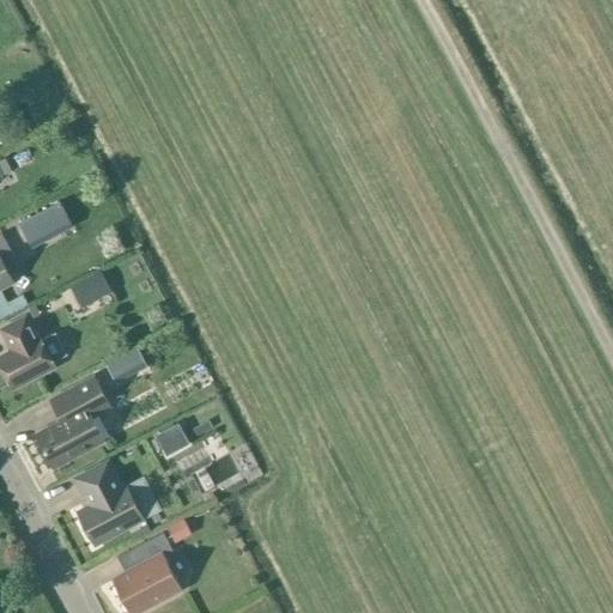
[(0,287),(13,281),(4,263),(14,259),(1,234),(0,234),(0,287)]
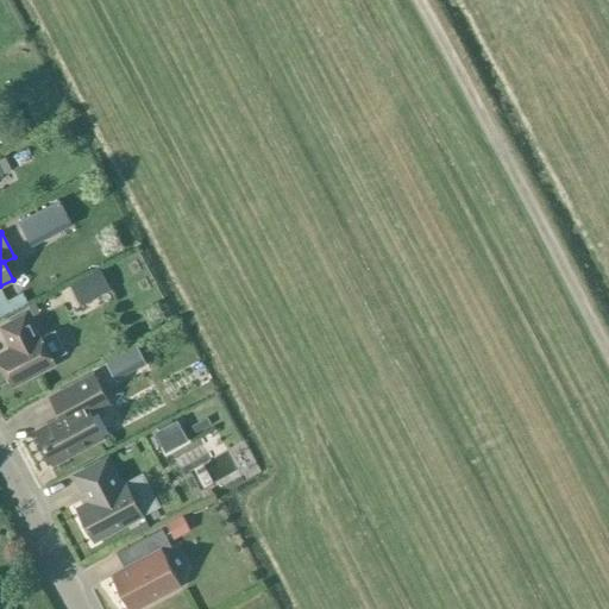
[(12,349),(0,355),(0,363),(12,387),(55,364),(54,360),(66,353),(56,336),(44,343),(39,334),(37,336),(26,314),(1,327),(12,349)]
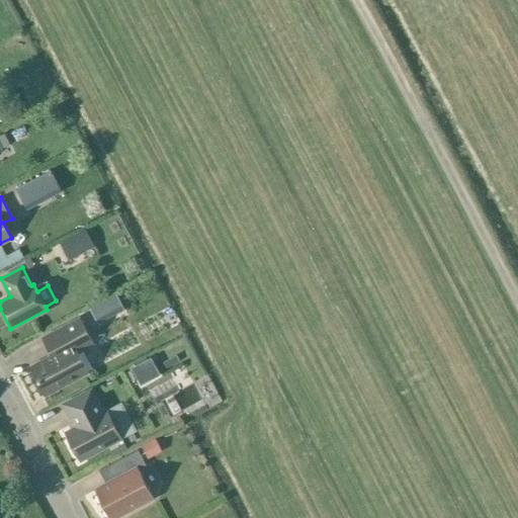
[(93,344),(80,318),(42,338),(51,353),(50,357),(30,367),(46,396),(88,372),(78,353),(93,344)]
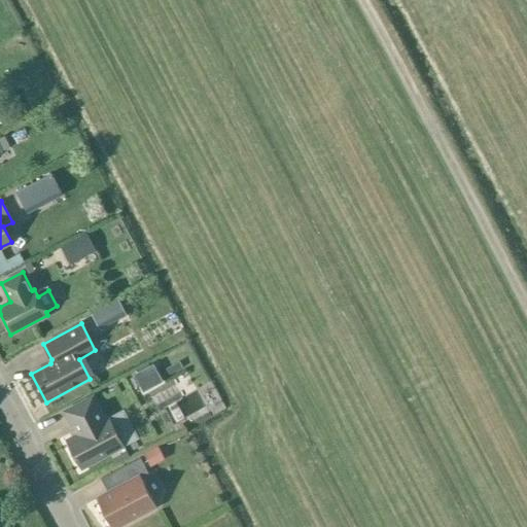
[(152,367),(137,375),(144,389),(160,381),(152,367)]
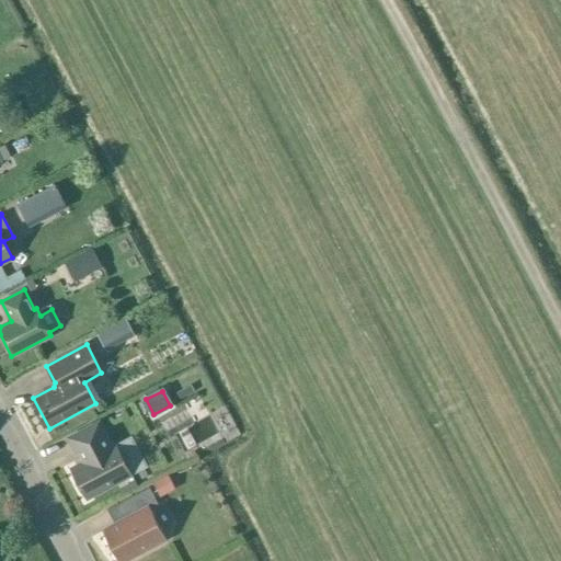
[(82,464),(71,470),(87,499),(132,474),(116,446),(113,448),(99,423),(69,438),(82,464)]
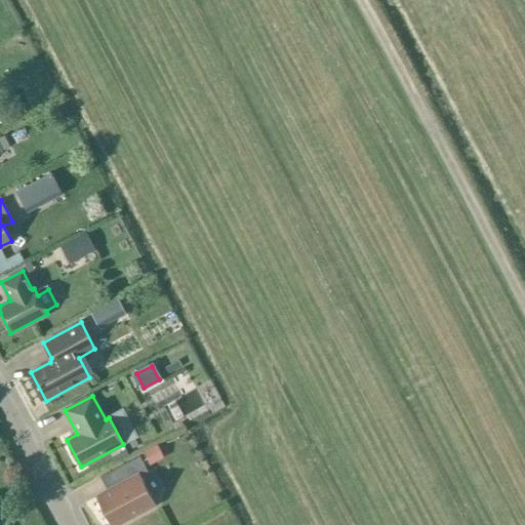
[(111,524),(115,524),(155,505),(139,476),(148,472),(139,456),(101,477),(108,491),(97,497),(111,524)]
